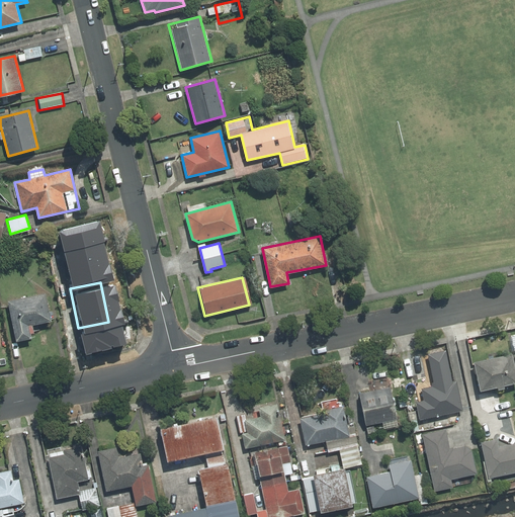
[(33,326),(52,322),(46,291),(8,299),(17,342),(36,338),(33,326)]
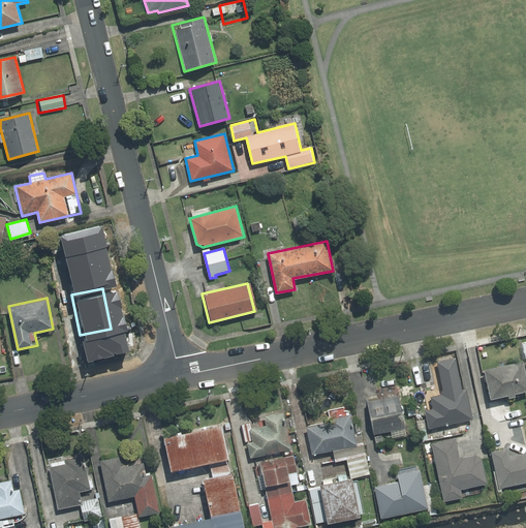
[(525,376),(523,360),(483,368),(489,397),(507,393),(507,396),(515,395),(515,392),(525,389),(525,376)]
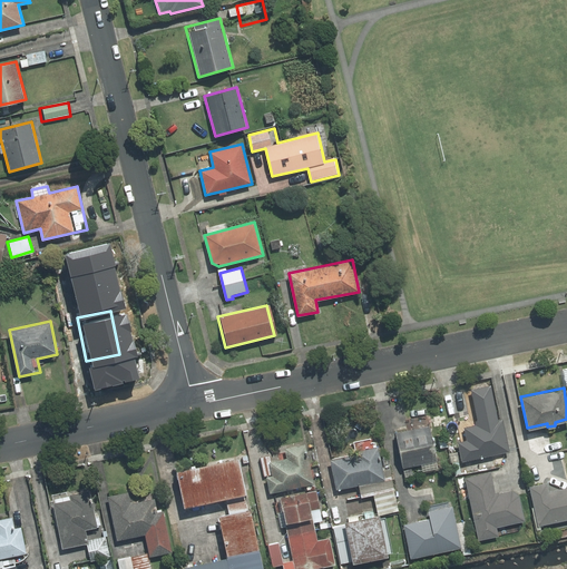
[(502,419),(462,427),(465,439),(456,441),(460,461),(509,451),(502,419)]
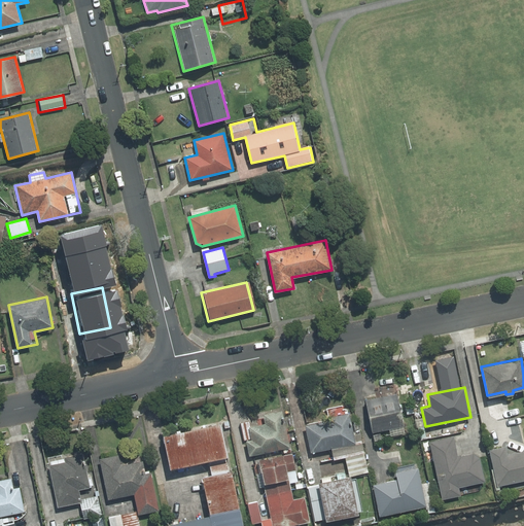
[(396,392),(364,398),(371,431),(404,425),(402,408),(396,392)]
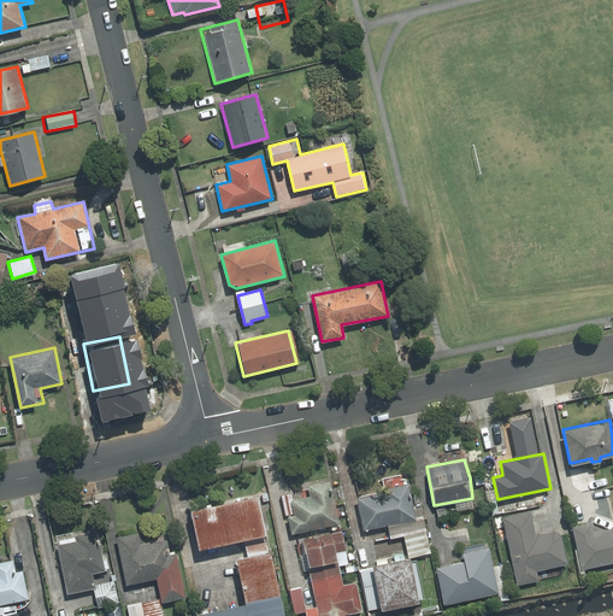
[(290,499),(294,514),(287,515),(292,533),(339,523),(329,479),(307,485),(310,496),(290,499)]
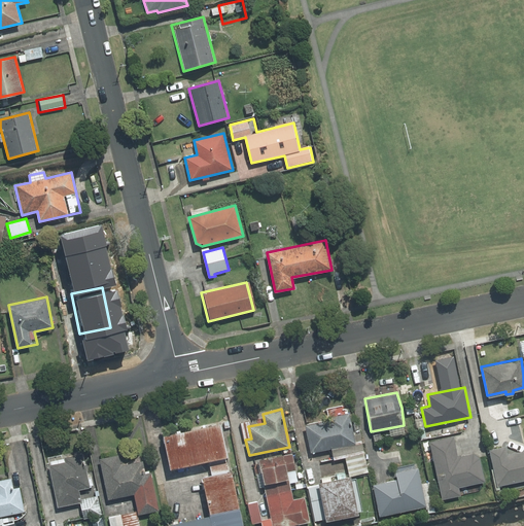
[(310,452),(355,443),(349,412),(329,417),(330,421),(305,426),(310,452)]
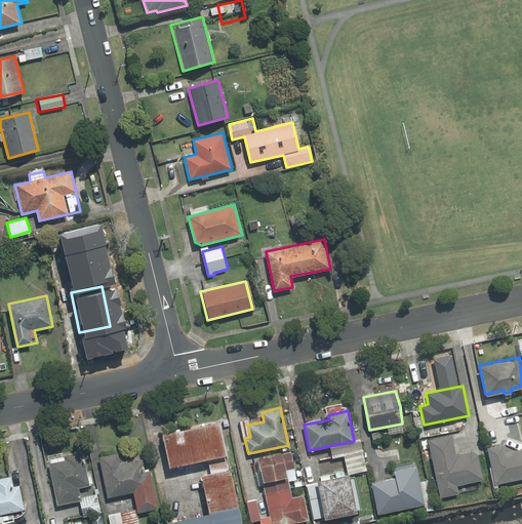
[(226,467),(224,454),(228,453),(222,418),(163,431),(169,465),(207,457),(209,471),(202,472),(210,511),(170,519),(171,523),(244,523),(232,466),(226,467)]
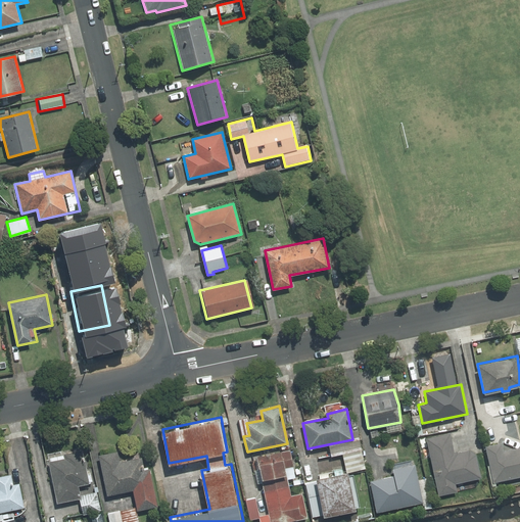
[(480,478),(474,447),(454,453),(450,433),(425,438),(438,495),(456,491),(454,483),(480,478)]
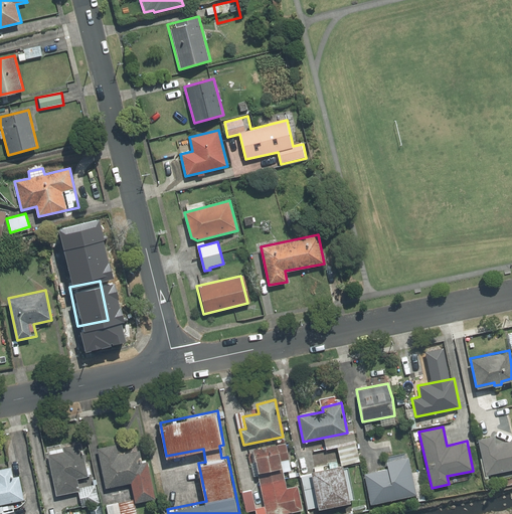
[(511,469),(511,436),(510,437),(511,441),(495,444),(493,436),(477,439),(485,475),(511,469)]
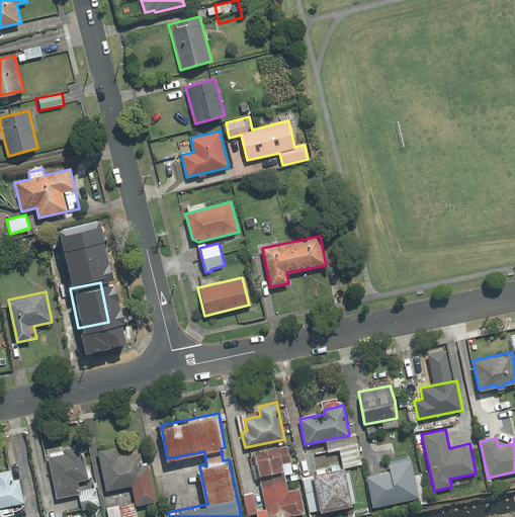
[(299,488),(288,490),(282,463),(289,461),(286,445),(253,452),(266,516),(282,516),(305,512),(299,488)]
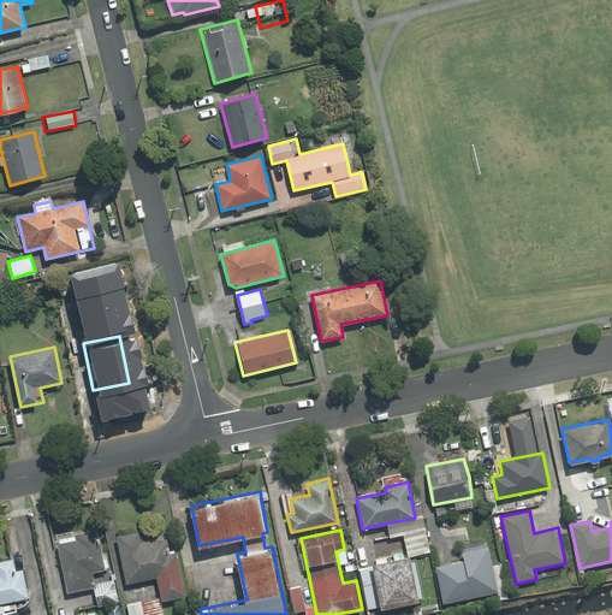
[(140,540),(138,531),(113,536),(124,584),(156,577),(161,599),(184,595),(174,550),(165,551),(161,536),(140,540)]
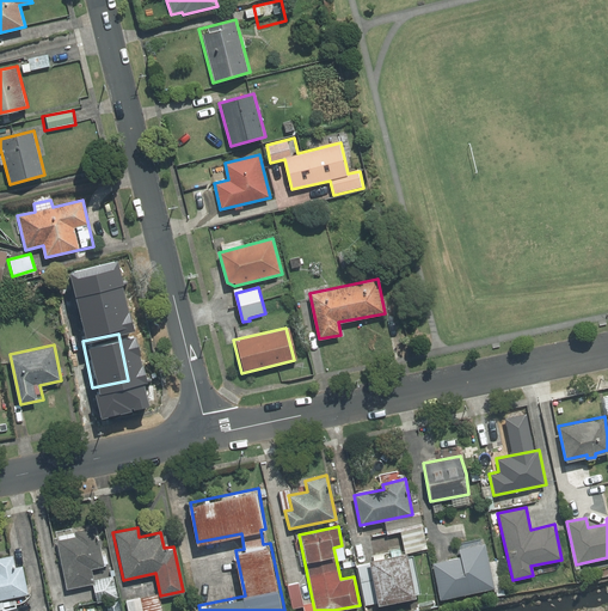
[(112,575),(93,579),(91,568),(109,566),(106,554),(102,555),(97,531),(79,535),(80,539),(59,543),(67,587),(92,582),(96,603),(117,599),(112,575)]
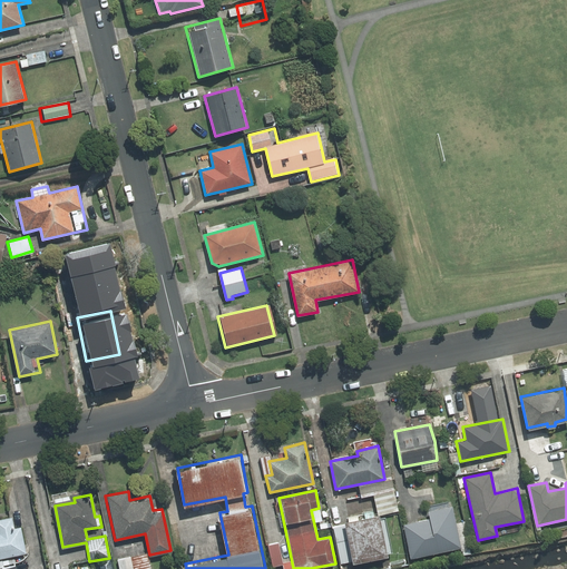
[(410,559),(461,548),(451,506),(427,510),(429,518),(402,523),(410,559)]
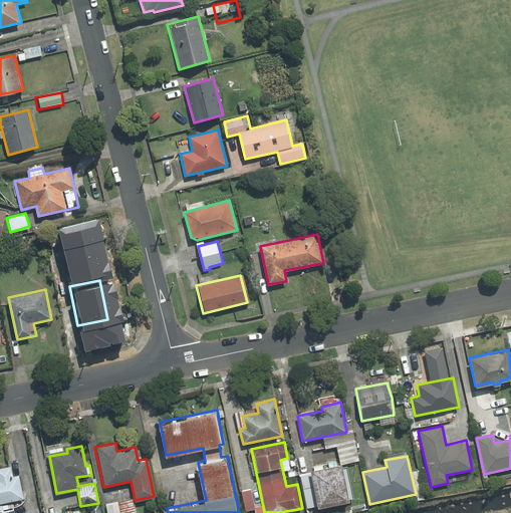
[(342,462),(310,469),(318,507),(350,500),(342,462)]
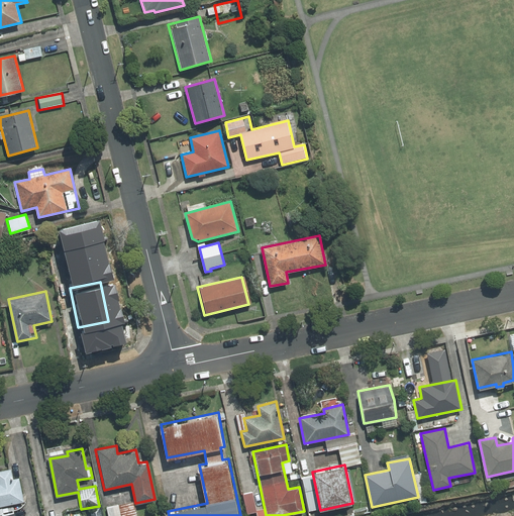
[(0,505),(23,501),(18,477),(13,478),(11,468),(0,470),(0,505)]
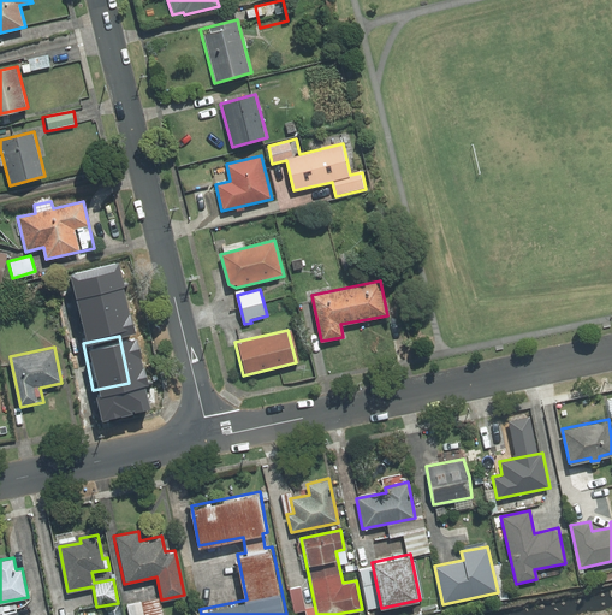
[(161,614),(159,598),(126,604),(128,614),(161,614)]
